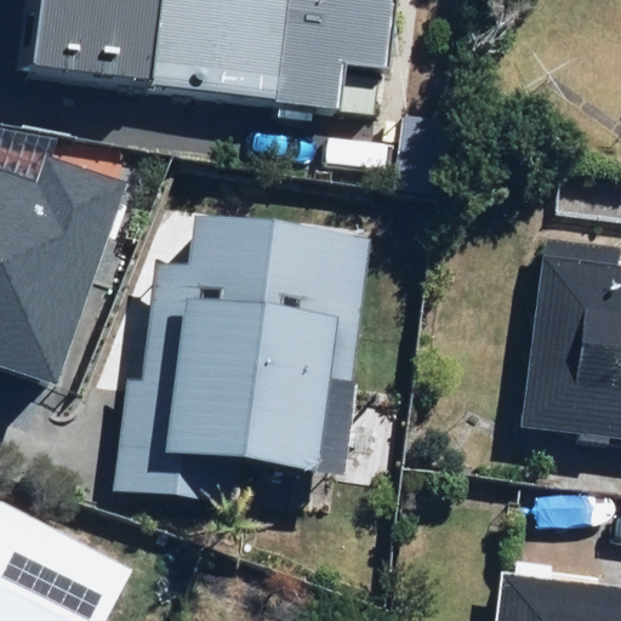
[(45,0),(41,79),(345,97),(347,66),(403,69),(406,0),(45,0)]
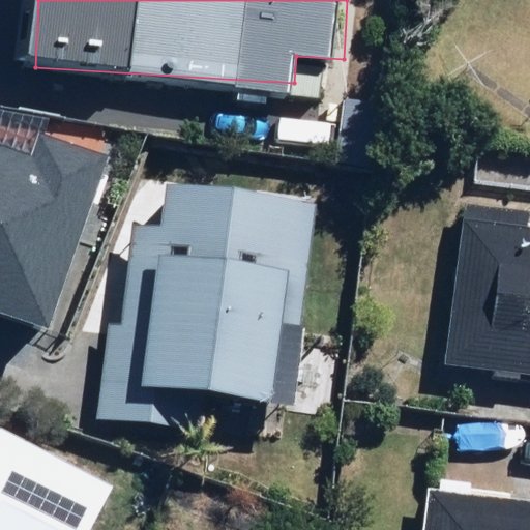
[(0,330),(42,345),(99,169),(28,145),(24,157),(0,149),(0,330)]
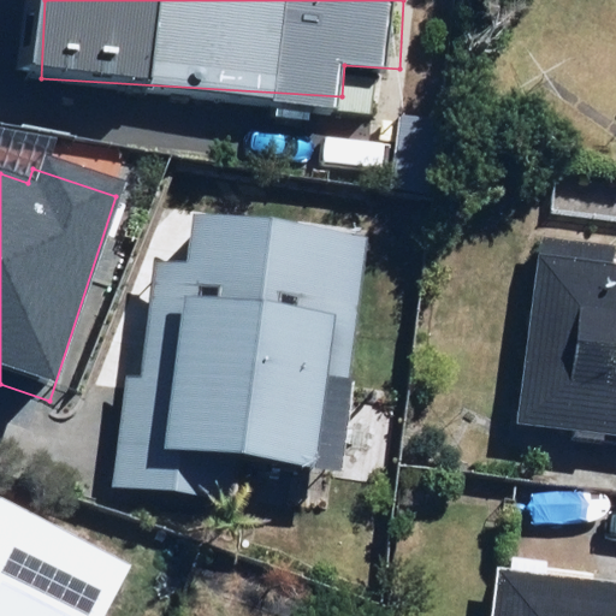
[(144,380),(124,378),(114,492),(236,503),(240,457),(324,465),(332,351),(359,354),(368,230),(195,215),(191,259),(155,256),(144,380)]
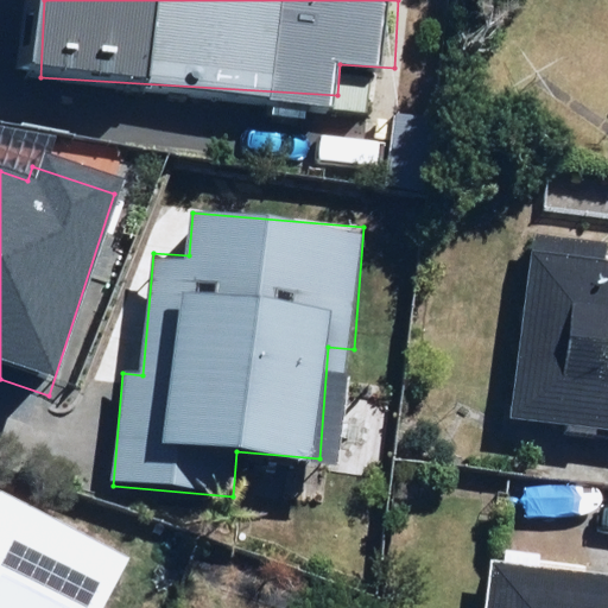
[(607,488),(607,252),(530,244),(511,422),(561,426),(556,483),(607,488)]
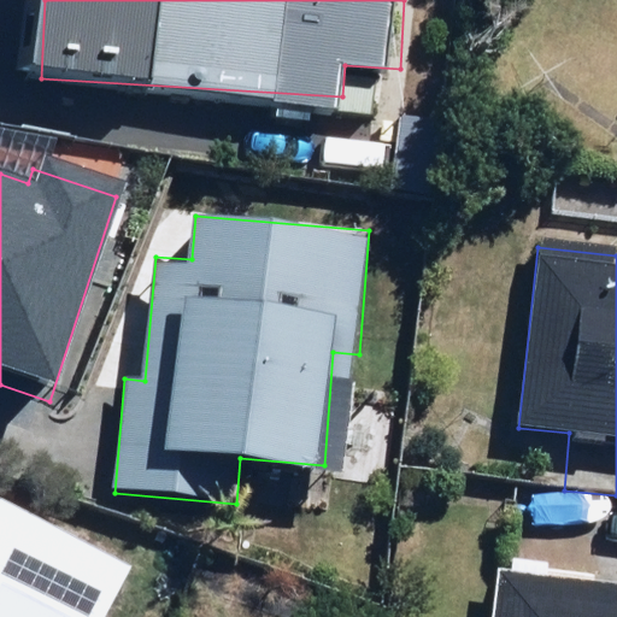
[(103,616),(130,566),(0,498),(0,616),(103,616)]
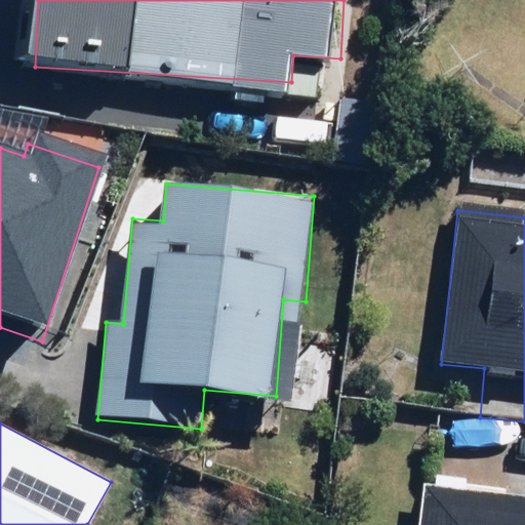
[(524,524),(524,498),(421,487),(416,524),(524,524)]
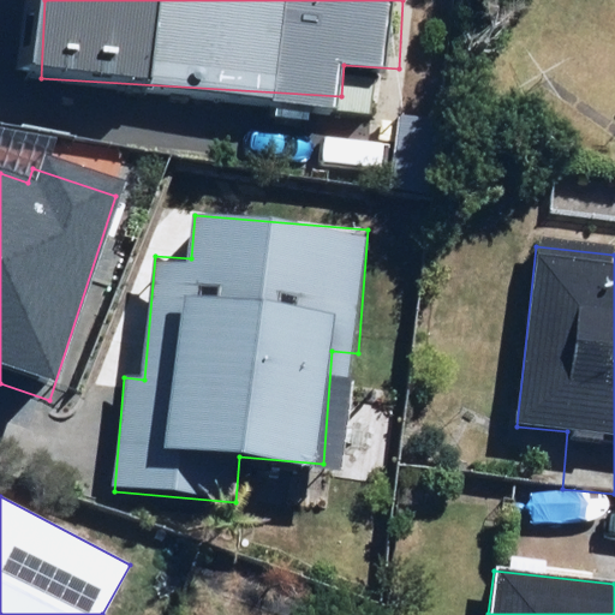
All buildings are outlined.
